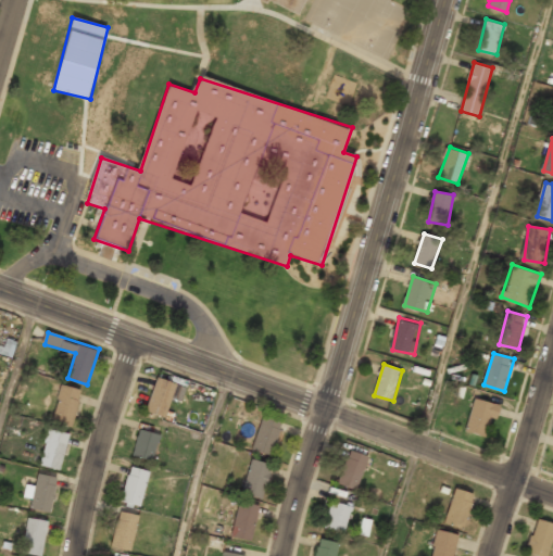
[(147,413),(166,418),(177,384),(156,378),(147,413)]
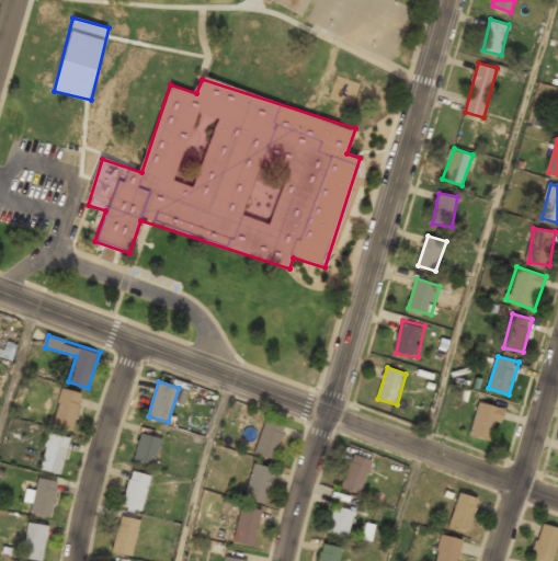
[(84,393),(64,388),(53,425),(75,431),(84,393)]
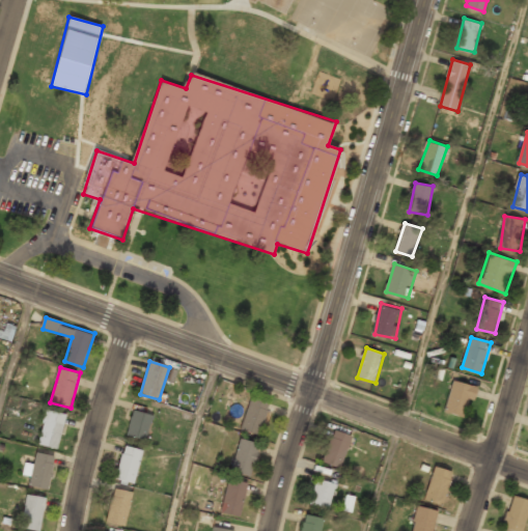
[(478,386),(454,380),(446,411),(469,418),(478,386)]
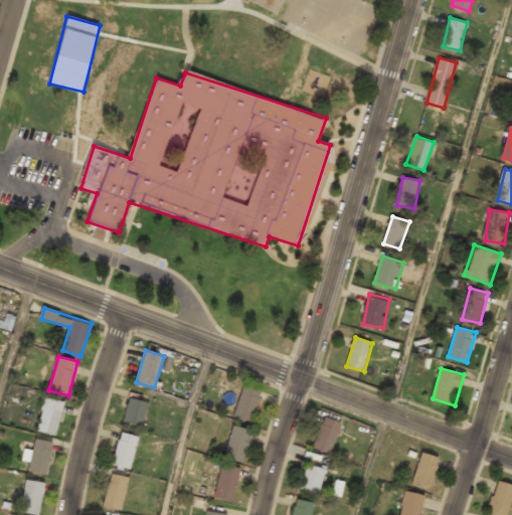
[(263,389),(244,384),(235,417),(254,422),(263,389)]
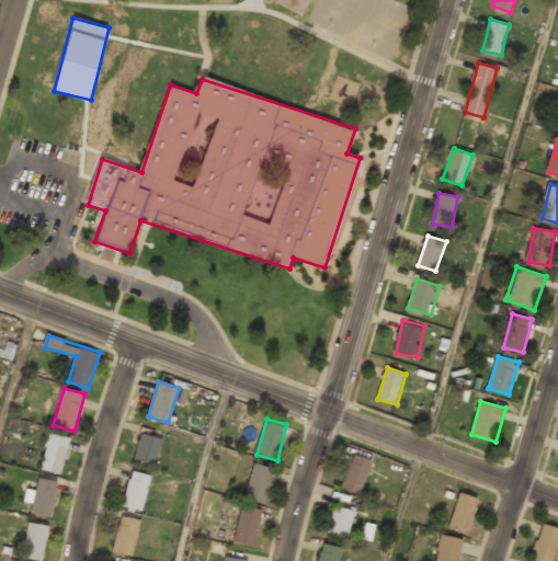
[(63,473),(71,437),(50,433),(42,469),(63,473)]
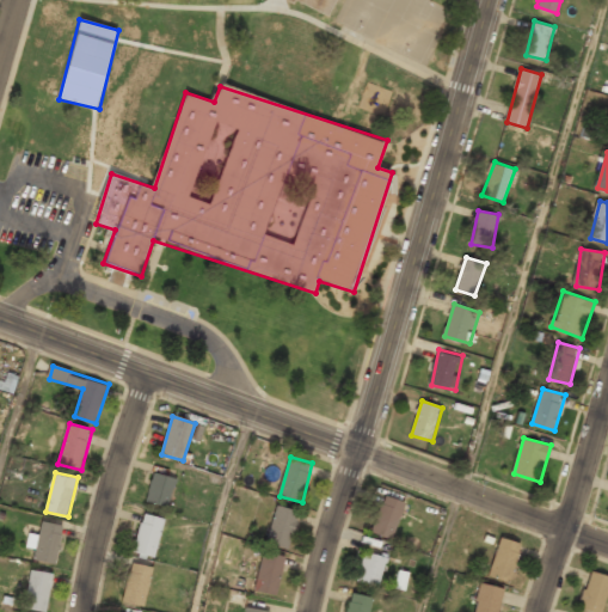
[(179,481),(155,472),(146,501),(170,508),(179,481)]
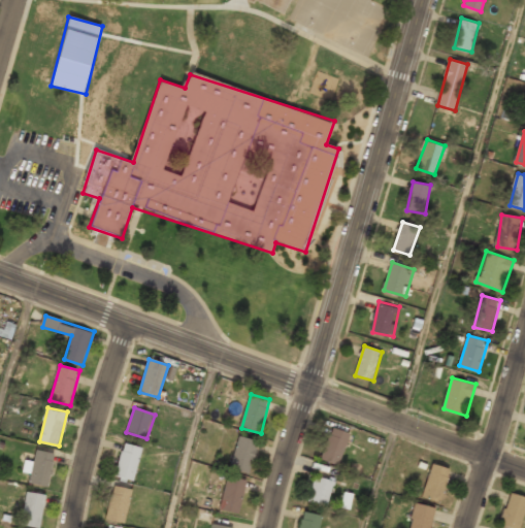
[(351,434),(333,427),(321,459),(338,466),(351,434)]
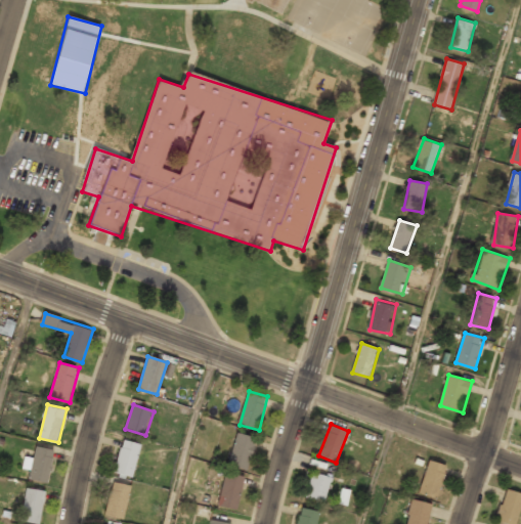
[(258,438),(239,433),(230,465),(250,470),(258,438)]
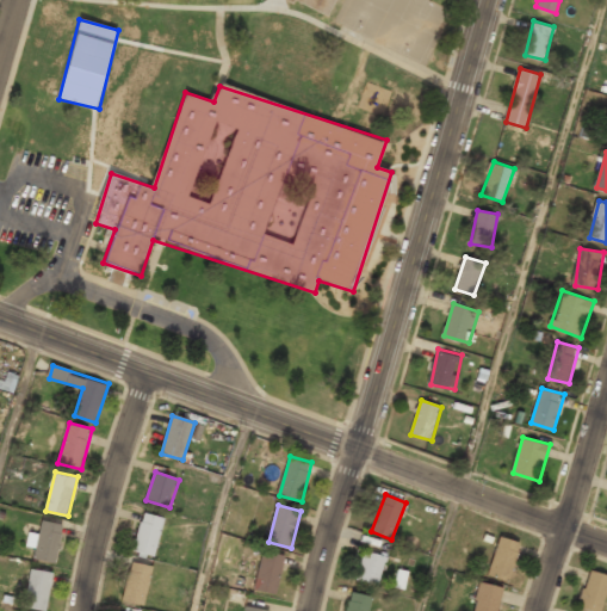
[(158,557),(165,517),(142,513),(135,554),(158,557)]
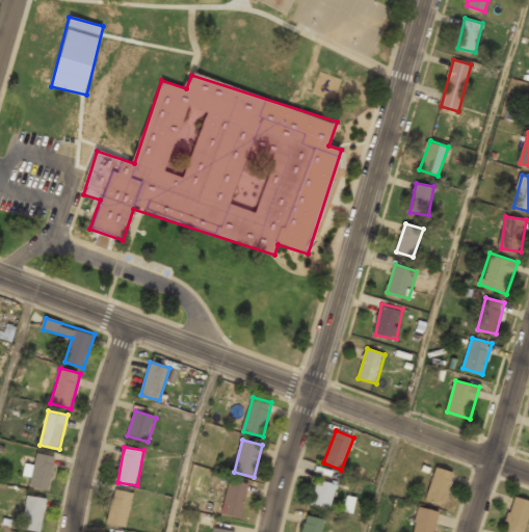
[(32,475),(30,487),(52,489),(56,456),(36,453),(35,466),(27,464),(26,474),(32,475)]
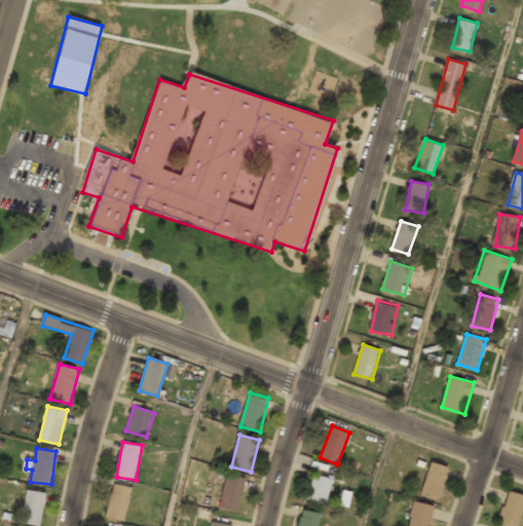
[(450,467),(432,461),(420,493),(440,500),(450,467)]
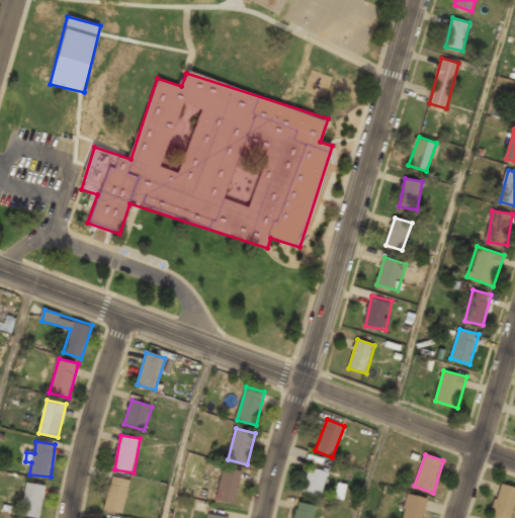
[(303,492),(321,497),(329,472),(311,466),(303,492)]
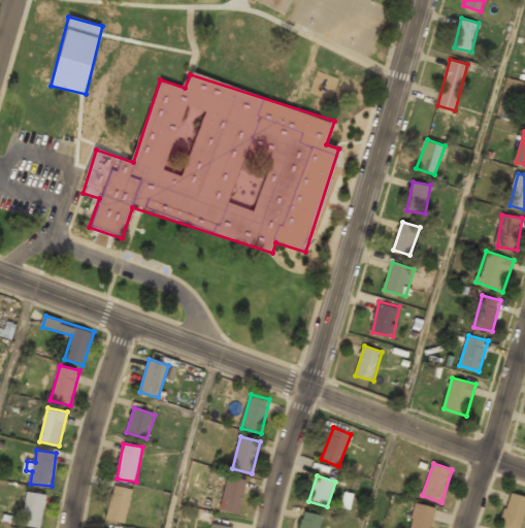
[(221,510),(239,515),(248,481),(229,476),(221,510)]
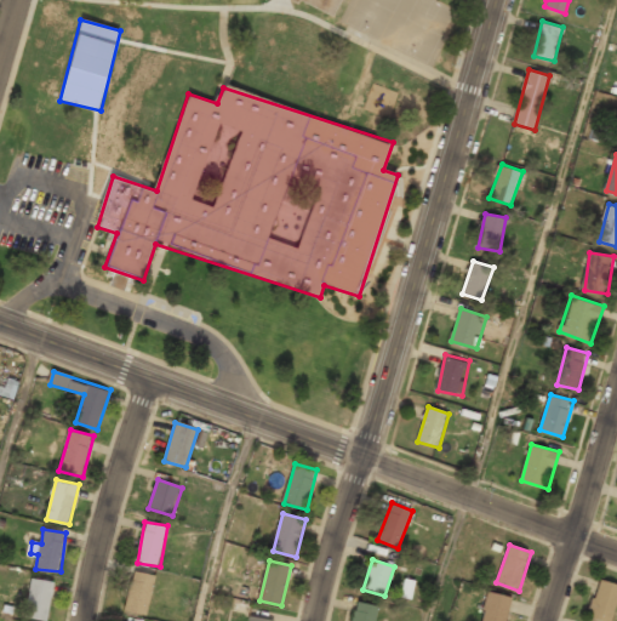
[(158,575),(135,570),(125,610),(147,616),(158,575)]
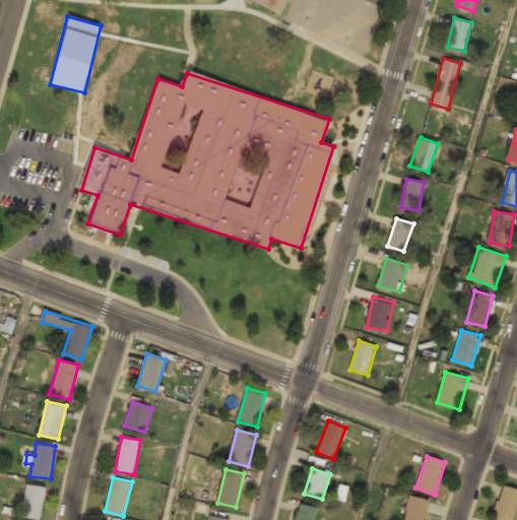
[(42,519),(47,486),(26,483),(21,517),(42,519)]
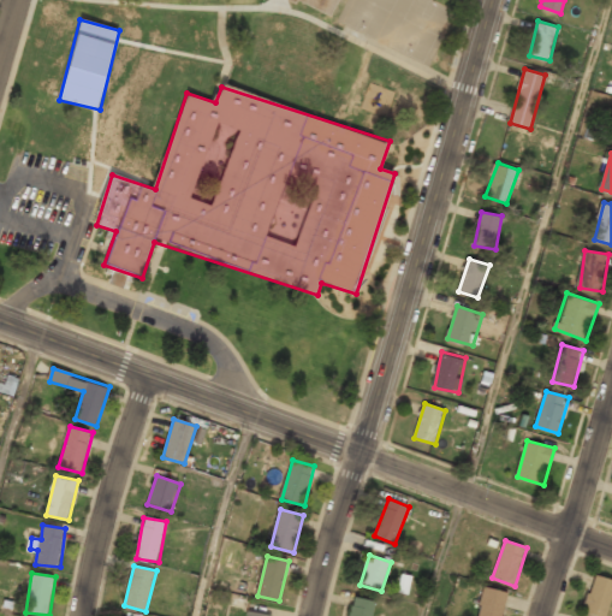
[(606,615),(611,602),(611,579),(598,574),(584,610),(599,615),(606,615)]
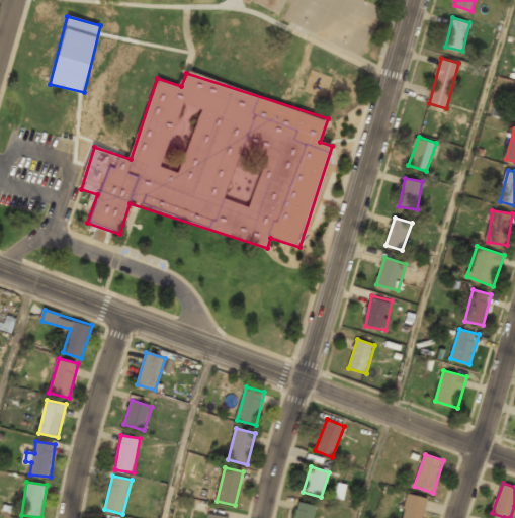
[(423,517),(428,498),(408,494),(403,517),(423,517)]
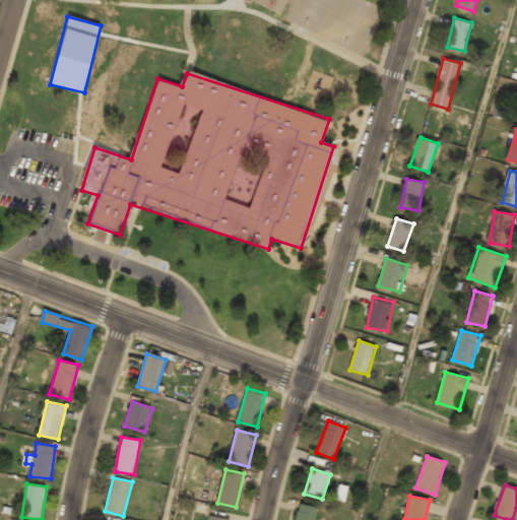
[(315,519),(318,507),(300,504),(297,519),(315,519)]
